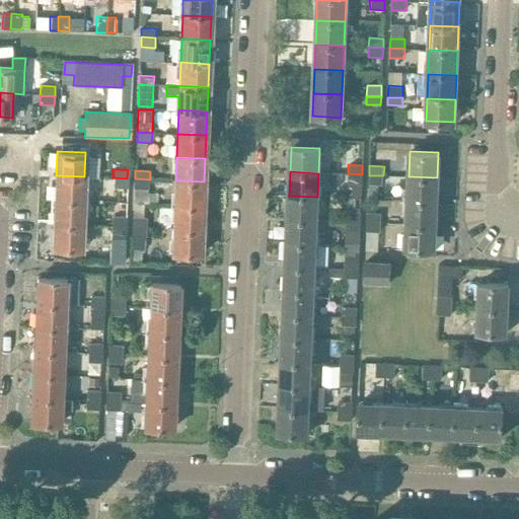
[(362,183),(362,174),(348,173),(347,183),(362,183)]
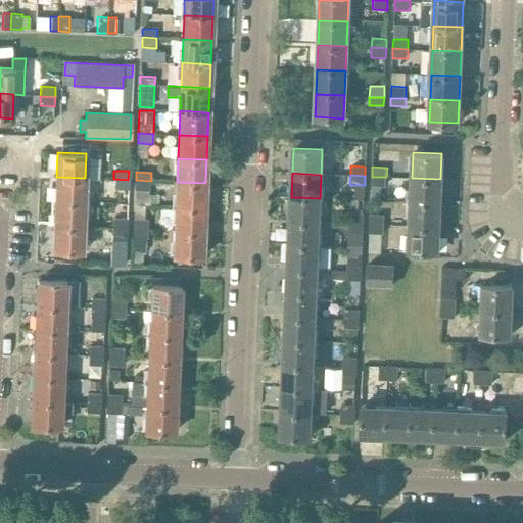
[(84,202),(85,178),(56,177),(55,200),(84,202)]
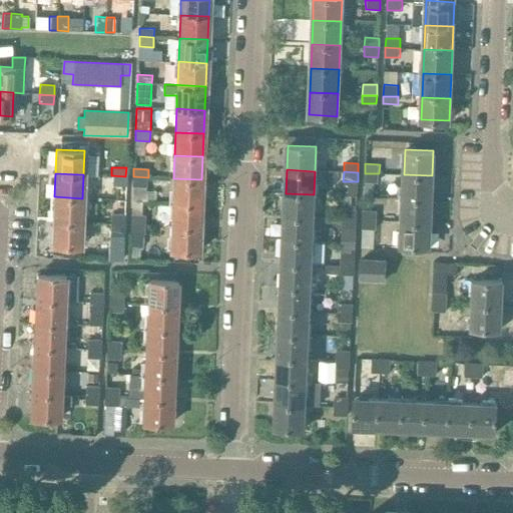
[(379,183),(379,173),(365,173),(365,182),(379,183)]
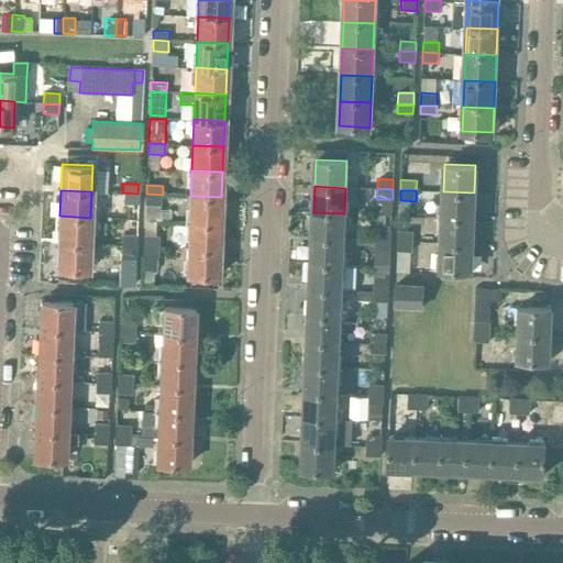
[(474,192),(443,191),(442,217),(473,218),(474,192)]
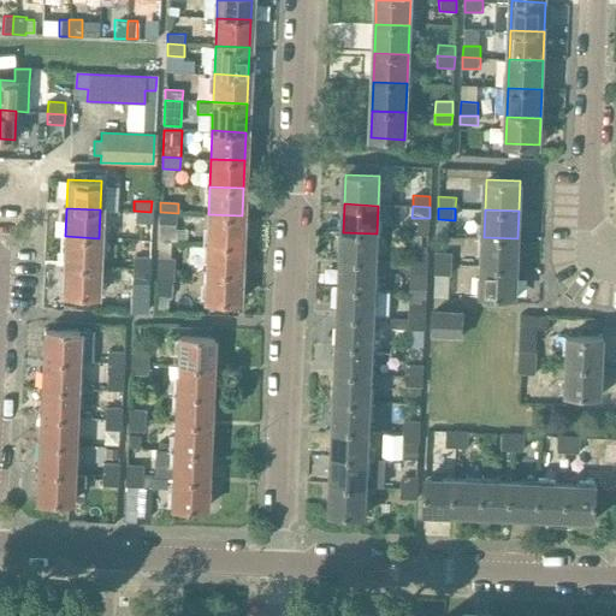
[(150,224),(150,212),(134,211),(134,223),(150,224)]
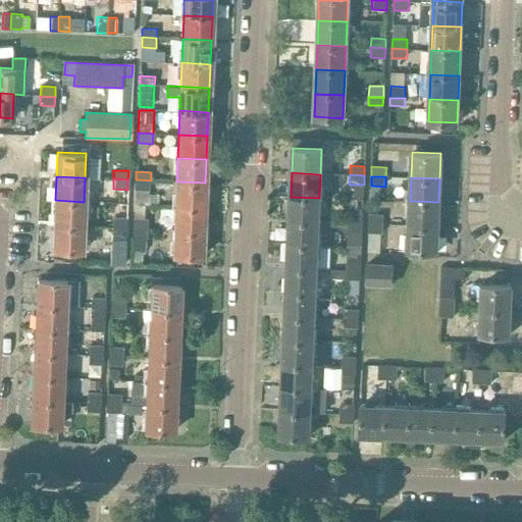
[(150,194),(151,180),(136,179),(136,190),(137,190),(137,204),(151,205),(151,194),(150,194)]
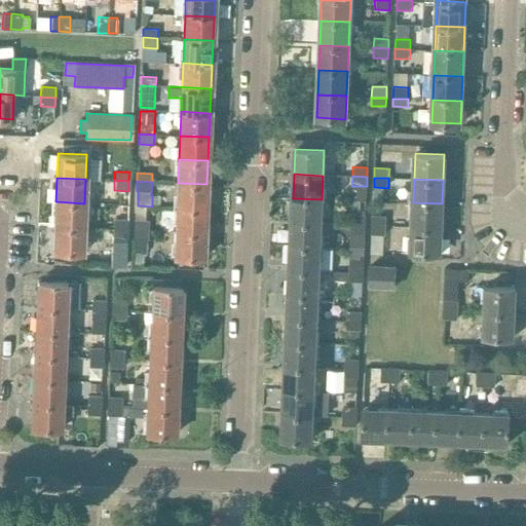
[(178,183),(176,210),(205,211),(207,184),(178,183)]
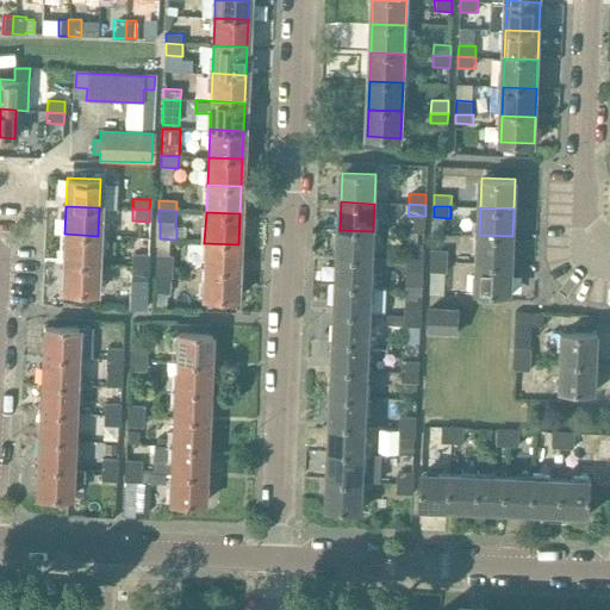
[(372,259),(373,231),(340,230),(338,257),(372,259)]
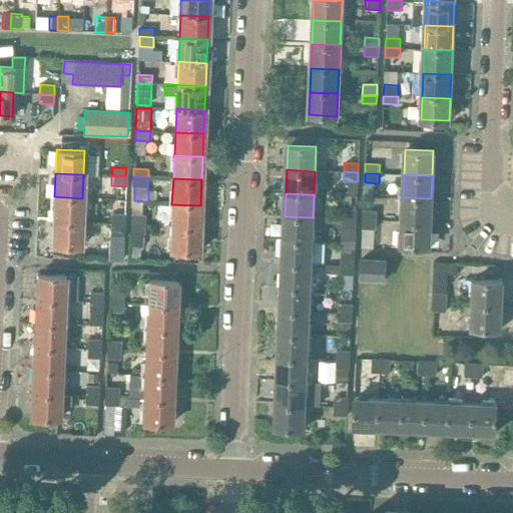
[(82,198),(54,196),(53,220),(81,221),(82,198)]
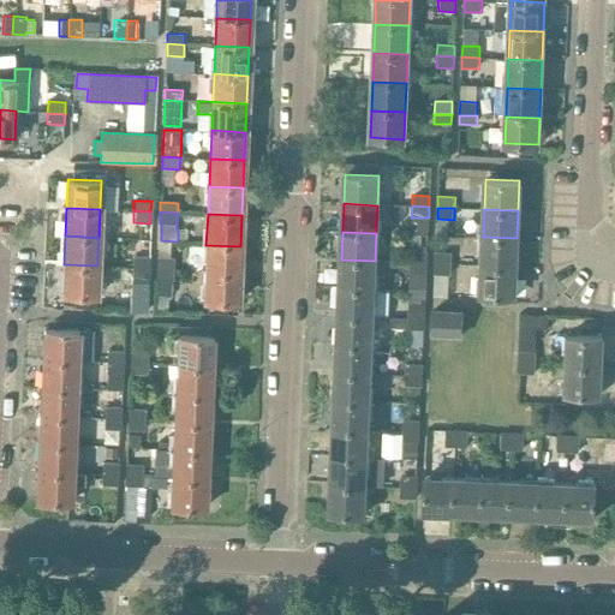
[(515,266),(517,238),(483,237),(482,264),(515,266)]
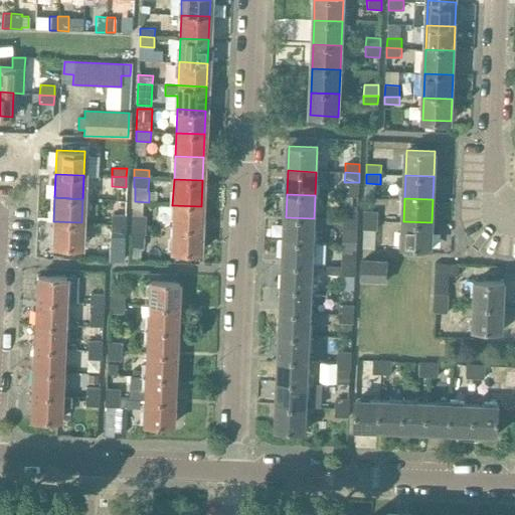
[(201,206),(172,205),(172,226),(200,227),(201,206)]
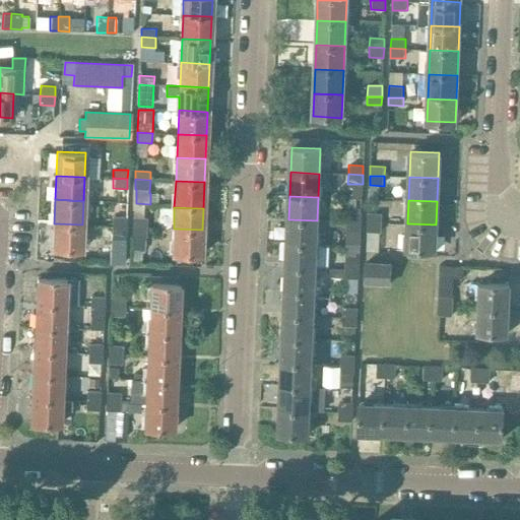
[(361,213),(346,212),(345,221),(361,222),(361,213)]
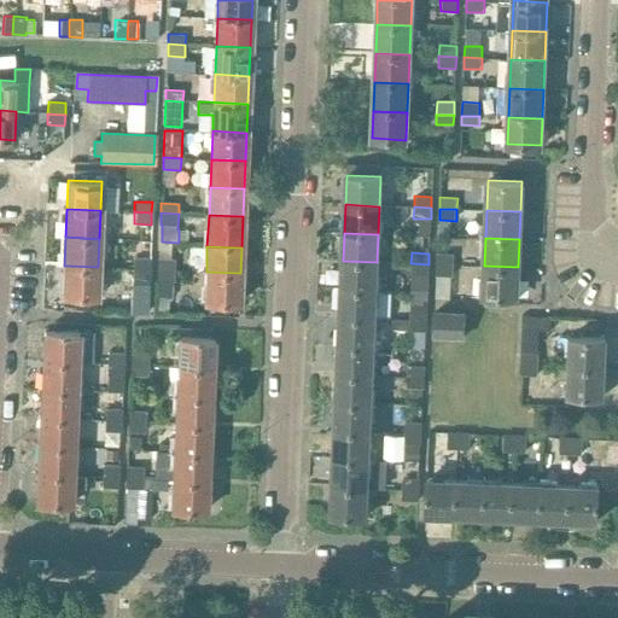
[(455,254),(437,252),(437,264),(454,264),(455,254)]
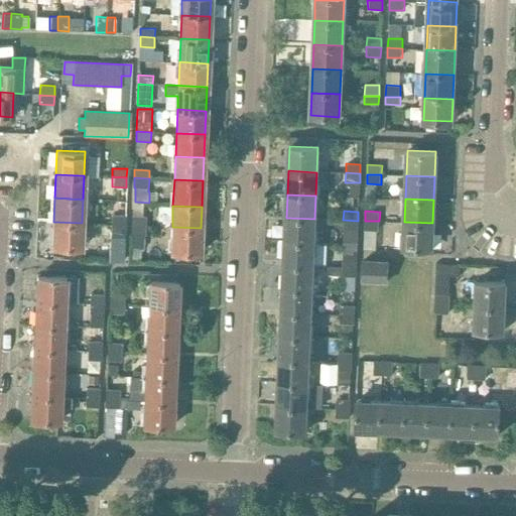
[(125,216),(110,215),(110,224),(124,225),(125,216)]
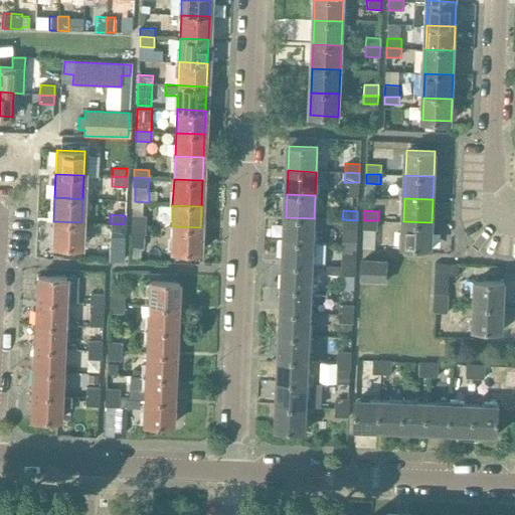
[(147,216),(133,215),(132,224),(147,225),(147,216)]
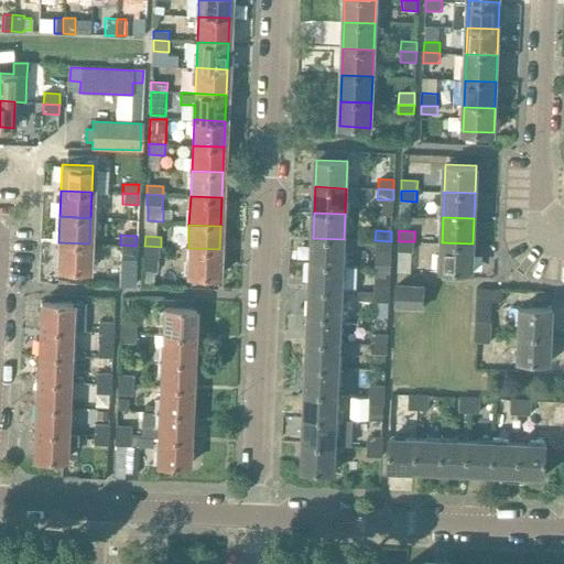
[(344,239),(313,238),(312,264),(343,266),(344,239)]
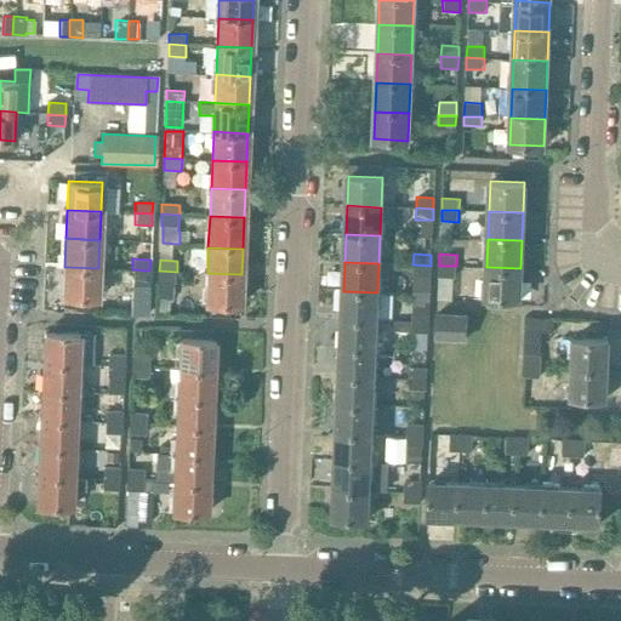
[(429,277),(431,266),(412,265),(412,277),(429,277)]
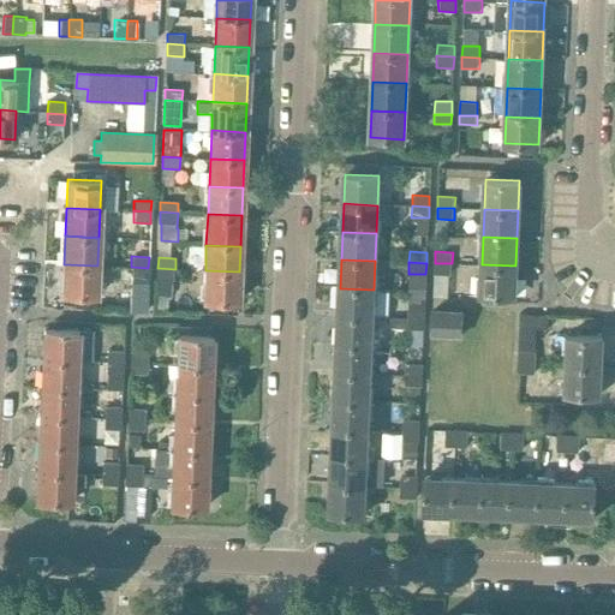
[(452,275),(452,263),(435,263),(435,274),(452,275)]
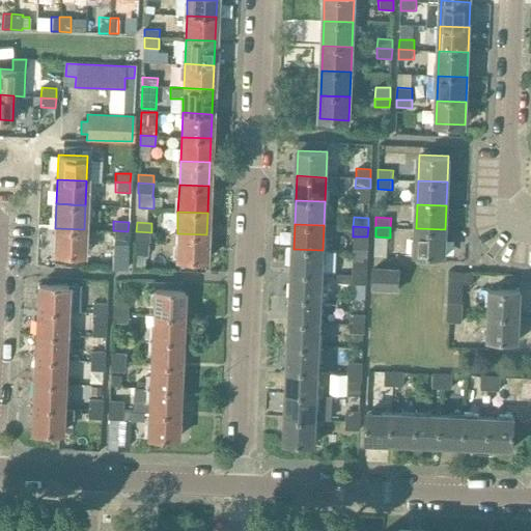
[(82,255),(84,229),(55,228),(53,254),(82,255)]
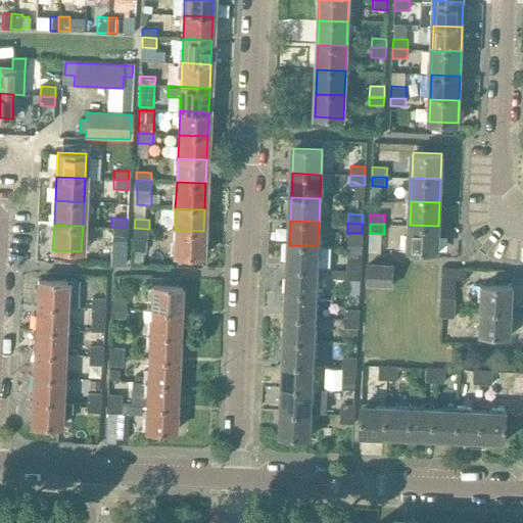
[(437,250),(438,226),(410,225),(409,250),(437,250)]
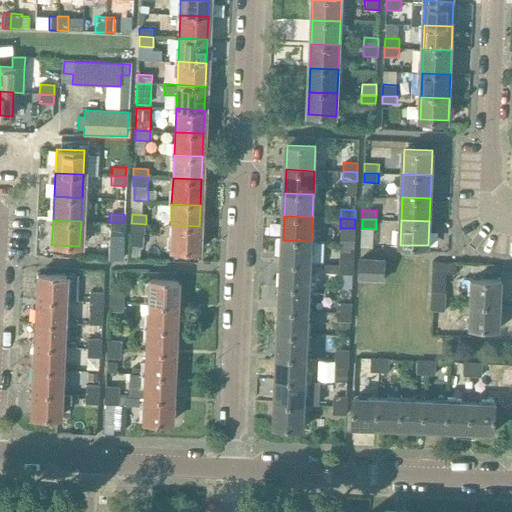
[(123,233),(123,223),(109,222),(108,232),(123,233)]
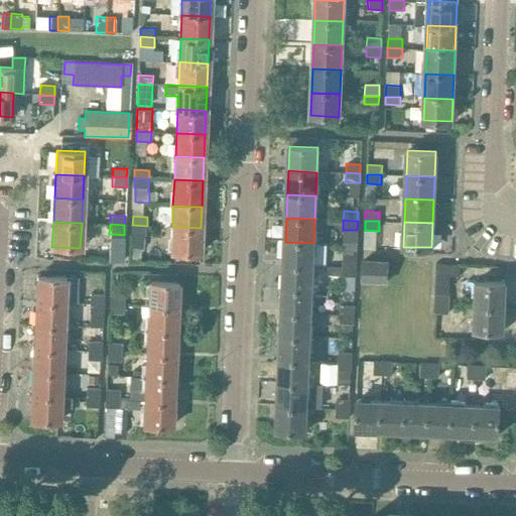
[(146,235),(147,226),(132,225),(131,259),(142,260),(142,249),(145,249),(145,235),(146,235)]
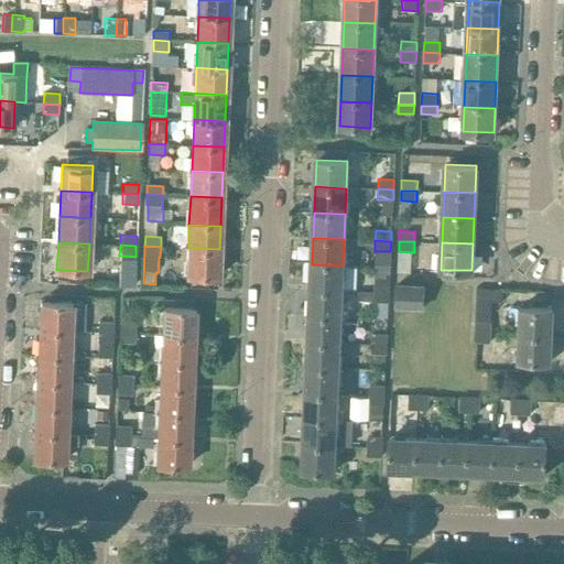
[(218,277),(219,249),(188,248),(186,274),(218,277)]
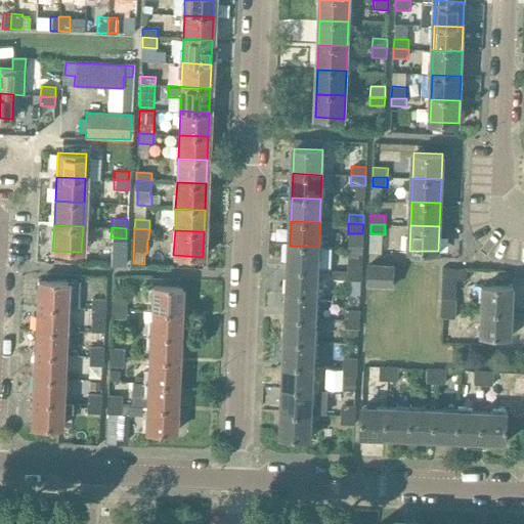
[(318,247),(290,246),(289,269),(317,270),(318,247)]
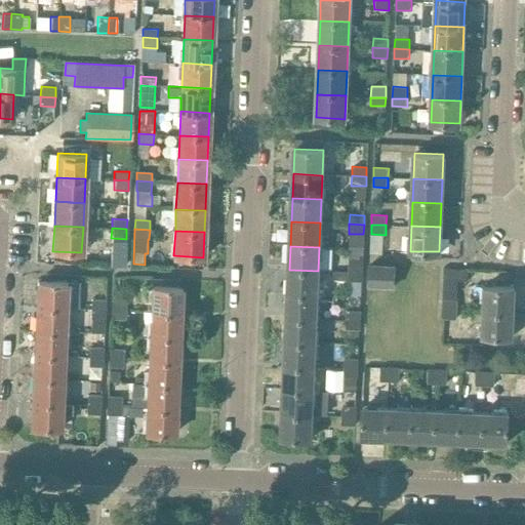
[(363,249),(347,248),(347,272),(362,273),(363,249)]
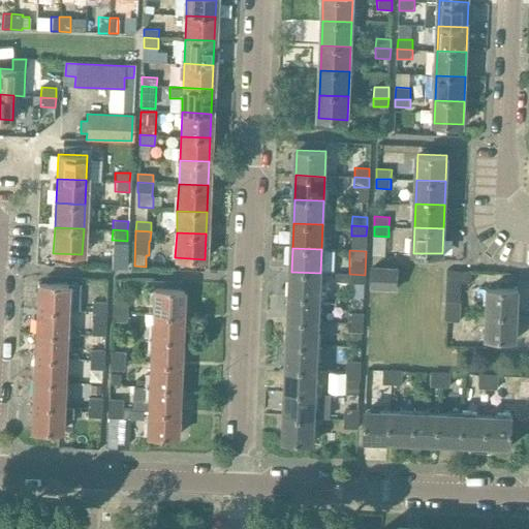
[(372,269),(371,288),(396,289),(397,269),(372,269)]
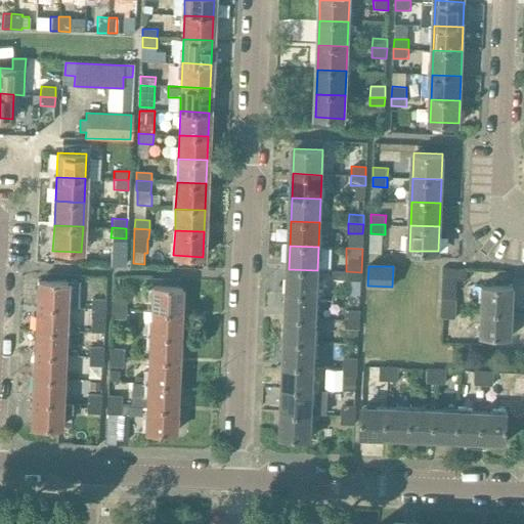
[(317,270),(289,269),(287,294),(316,295),(317,270)]
